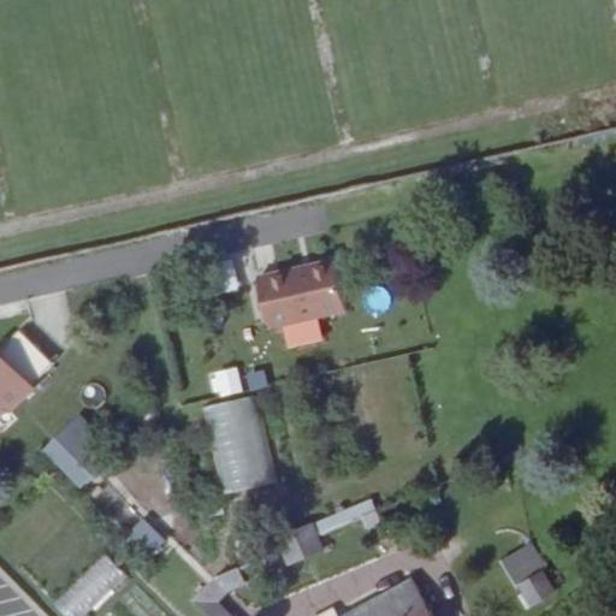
[(345,315),(335,266),(260,283),(271,332),(345,315)]
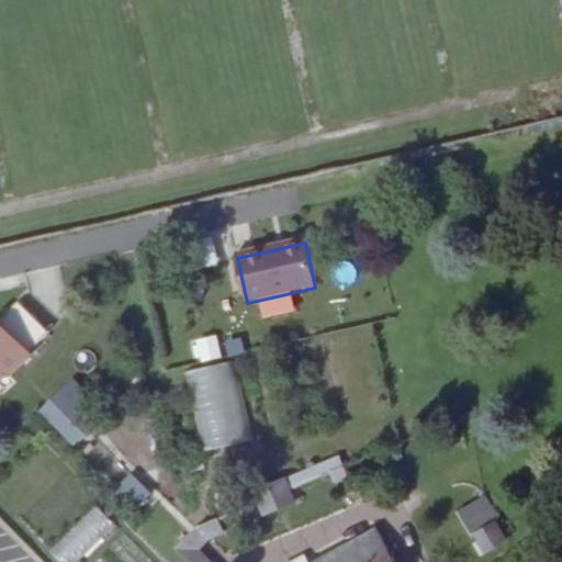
[(29,307),(0,335),(0,363),(17,381),(58,339),(29,307)]
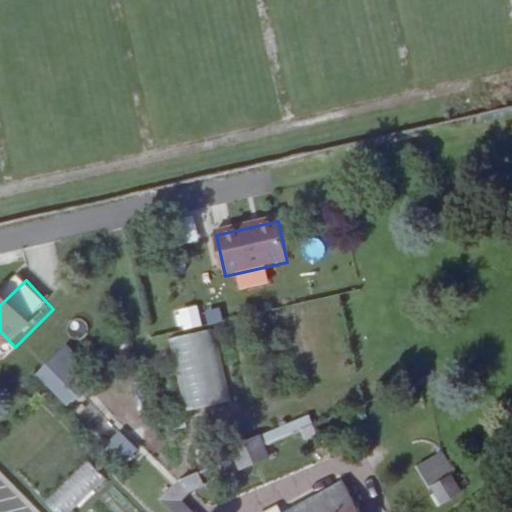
[(177,329),(200,324),(196,304),(173,310),(177,329)]
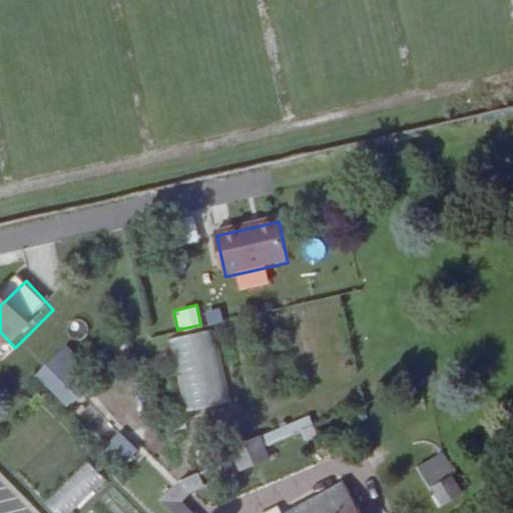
[(211,328),(168,338),(185,412),(228,402),(211,328)]
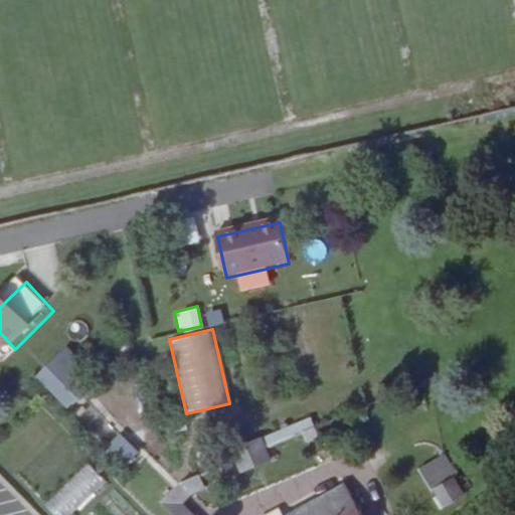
[(0,352),(15,349),(0,333),(0,352)]
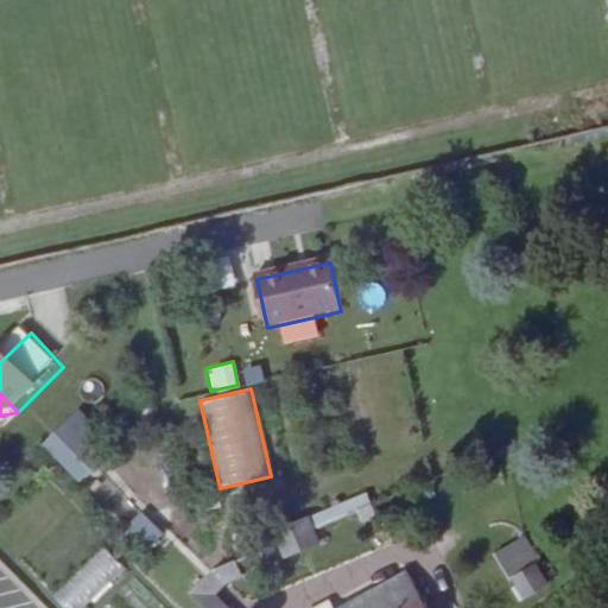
[(88,422),(76,434),(94,450),(105,438),(88,422)]
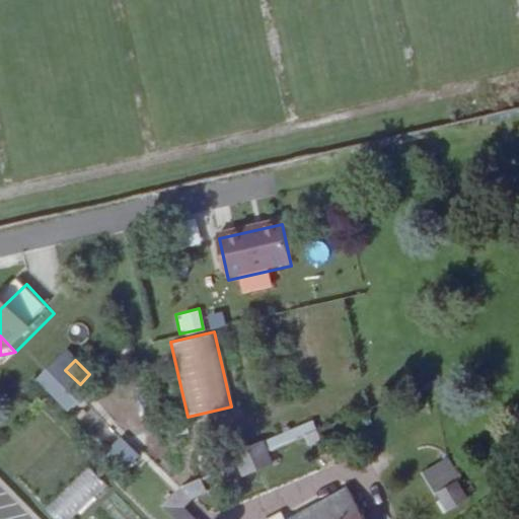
[(48,387),(76,416),(93,398),(80,384),(65,370),(48,387)]
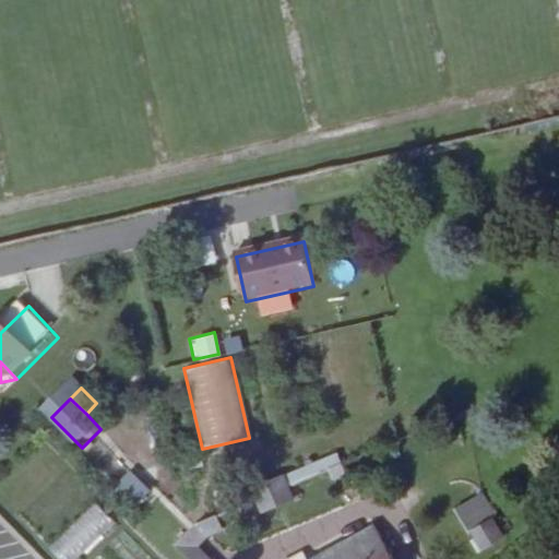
[(344,491),(360,484),(354,467),(336,474),(344,491)]
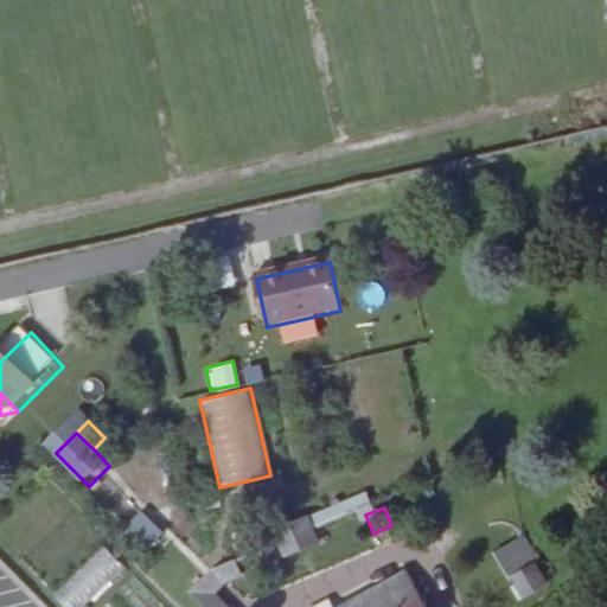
[(121,530),(144,553),(164,534),(140,510),(121,530)]
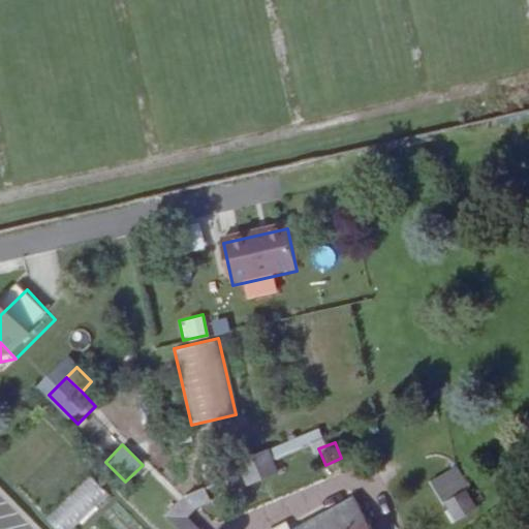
[(288,477),(291,477),(284,462),(282,457),(253,467),(254,472),(253,473),(258,489),(262,488),(265,494),(291,484),(288,477)]
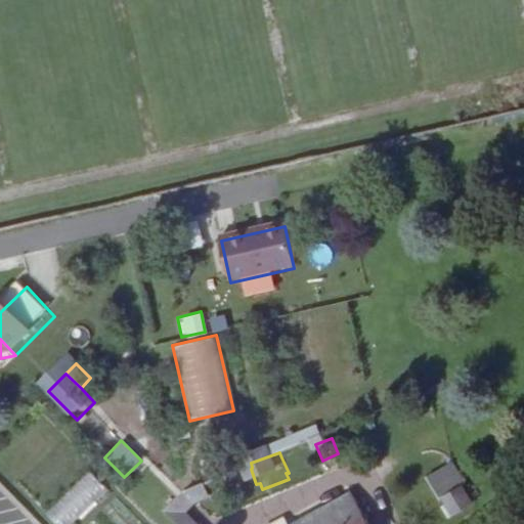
[(448,519),(475,504),(450,462),(424,477),(448,519)]
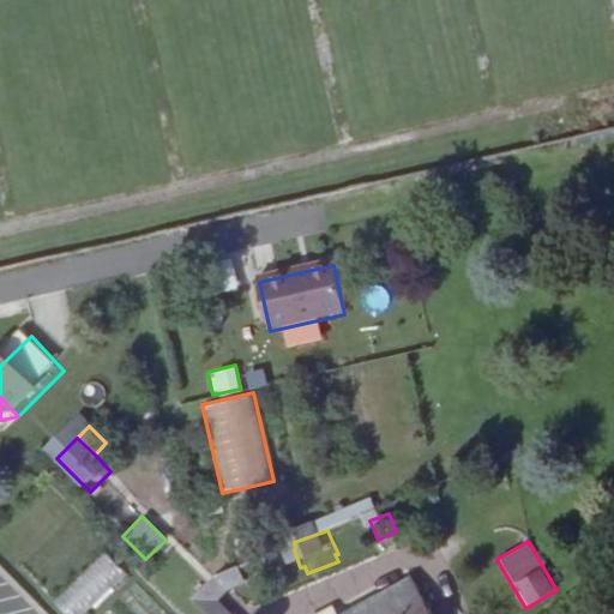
[(172,549),(150,577),(175,597),(198,570),(172,549)]
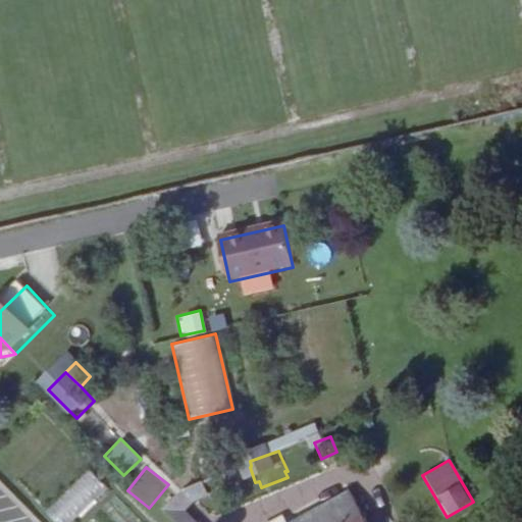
[(54,521),(71,521),(107,490),(89,469),(44,510),(54,521)]
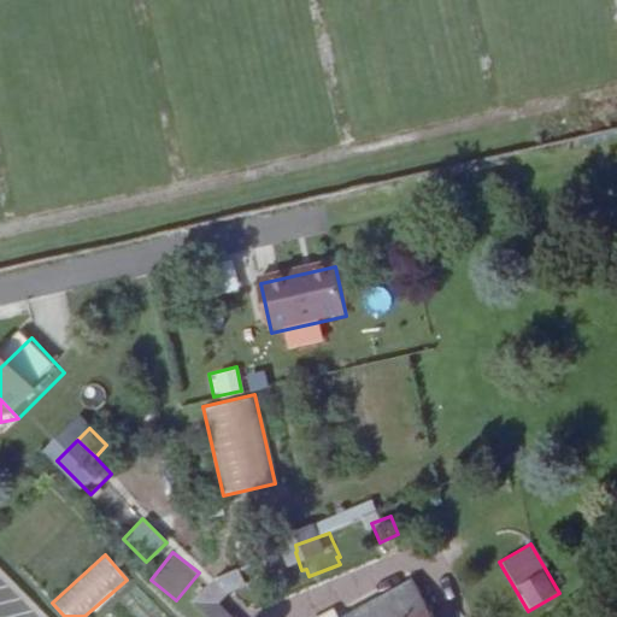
[(217,616),(242,616),(230,605),(242,594),(229,580),(211,597),(225,610),(217,616)]
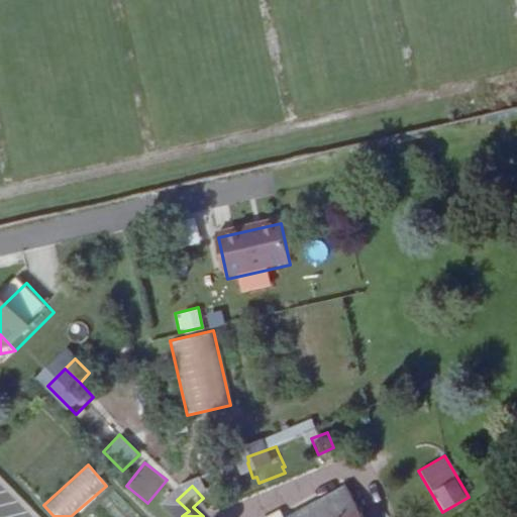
[(369,516),(357,494),(322,513),(323,516),(369,516)]
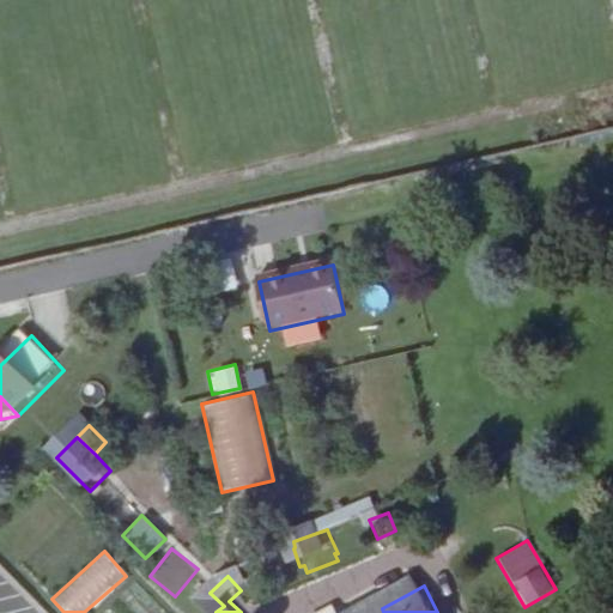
[(216,612),(224,606),(210,593),(202,600),(214,612),(216,612)]
